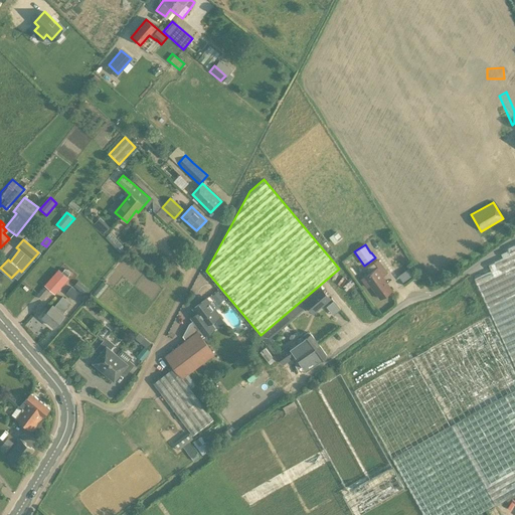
[(514,245),(508,249),(510,254),(489,265),(491,271),(475,279),(514,365),(514,245)]
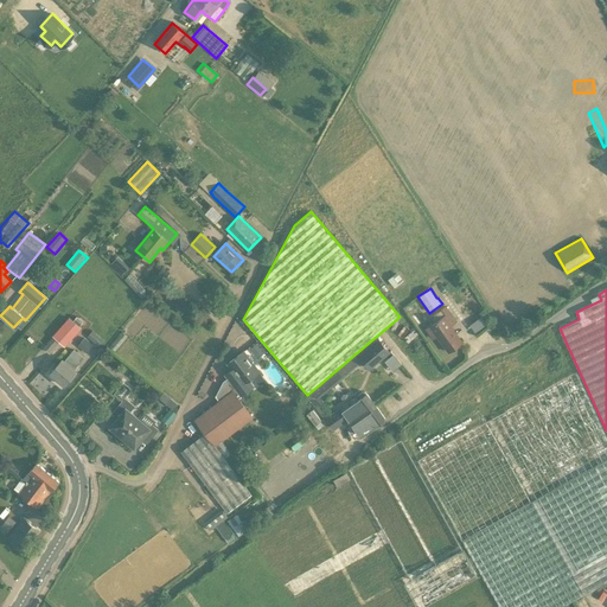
[(429,324),(432,325),(428,327),(435,337),(436,336),(448,352),(462,342),(451,326),(457,321),(446,306),(430,318),(433,321),(429,324)]
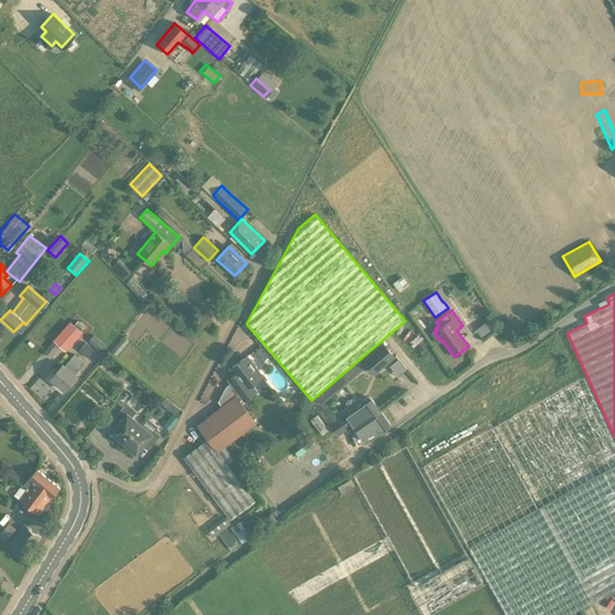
[(478,335),(491,327),(485,320),(473,328),(478,335)]
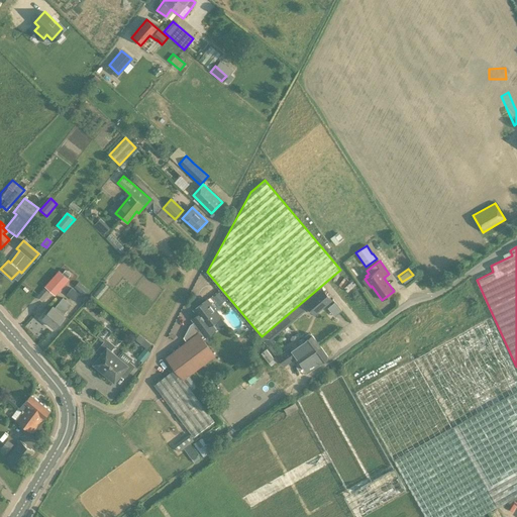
[(41,301),(49,291),(54,296),(68,281),(58,272),(44,287),(36,296),(41,301)]
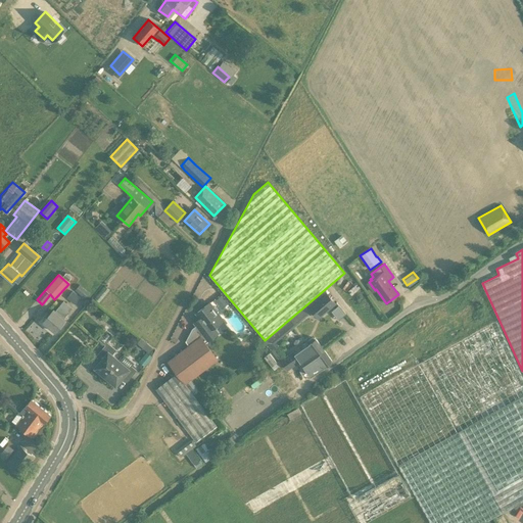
[(73,290),(85,297),(88,292),(77,284),(73,290)]
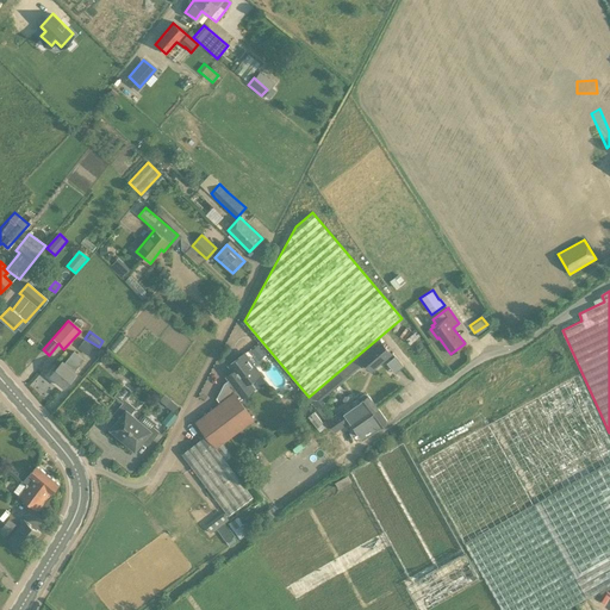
[(81,338),(76,348),(86,354),(92,344),(81,338)]
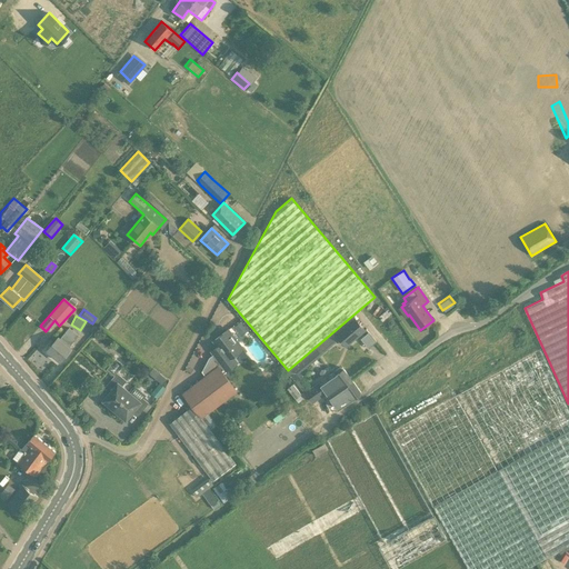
[(365,331),(355,319),(336,335),(346,347),(365,331)]
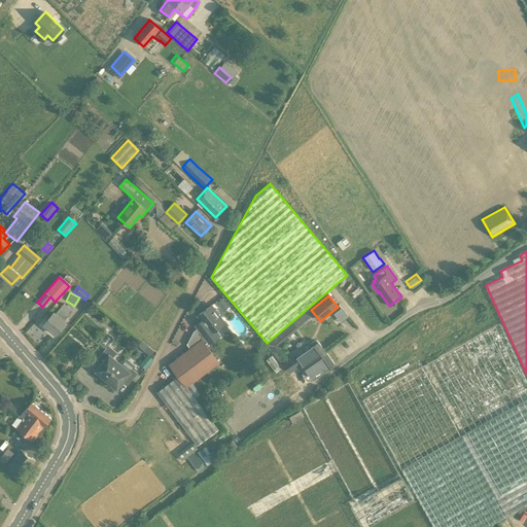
[(42,325),(56,336),(66,323),(64,321),(72,311),(64,304),(56,314),(53,312),(42,325)]
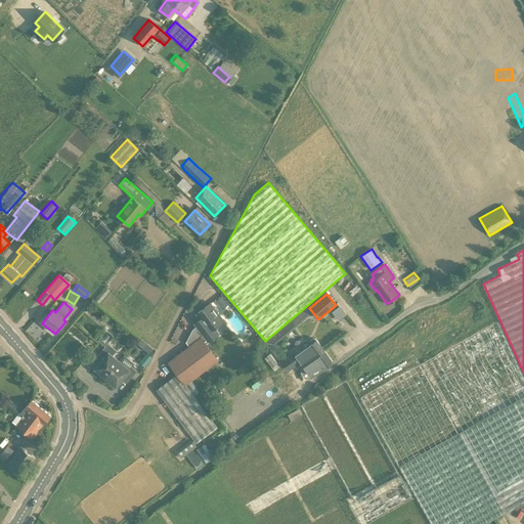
[(203,321),(197,326),(208,342),(217,335),(213,329),(223,321),(210,304),(197,314),(203,321)]
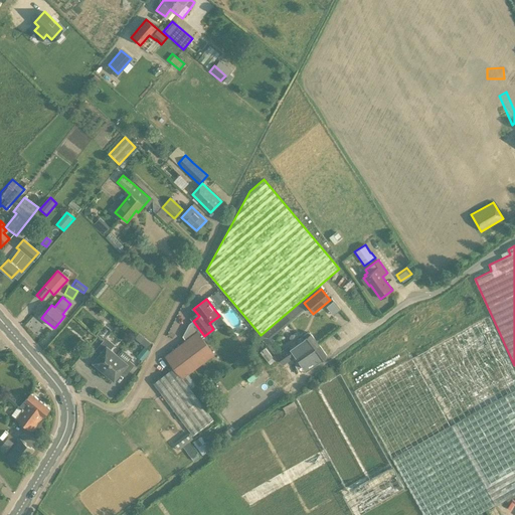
[(330,315),(339,308),(332,300),(324,306),(330,315)]
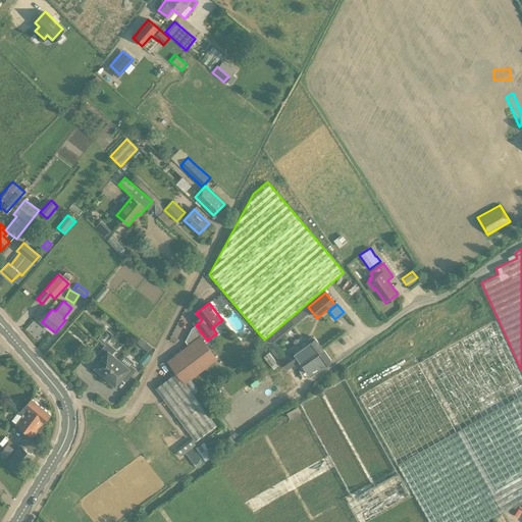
[(428,521),(480,521),(521,499),(521,377),(496,320),(359,397),(428,521)]
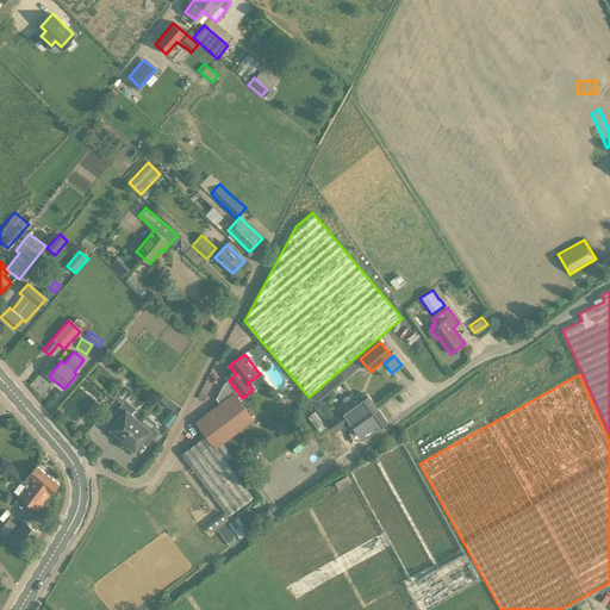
[(242,398),(229,380),(224,384),(216,398),(221,404),(195,422),(206,435),(181,454),(228,516),(253,497),(216,447),(253,419),(238,400),(242,398)]
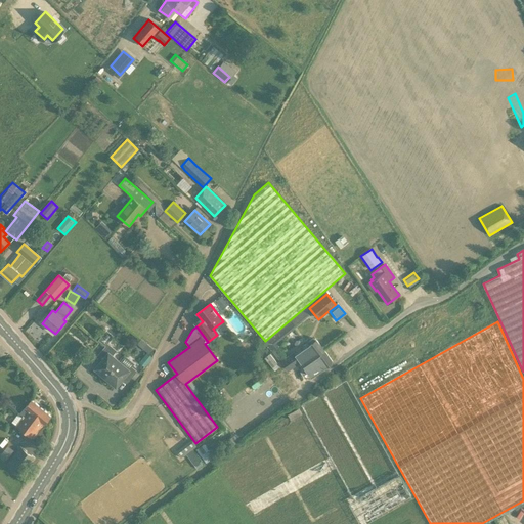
[(147,353),(151,349),(140,338),(136,343),(141,348),(133,357),(142,366),(151,357),(147,353)]
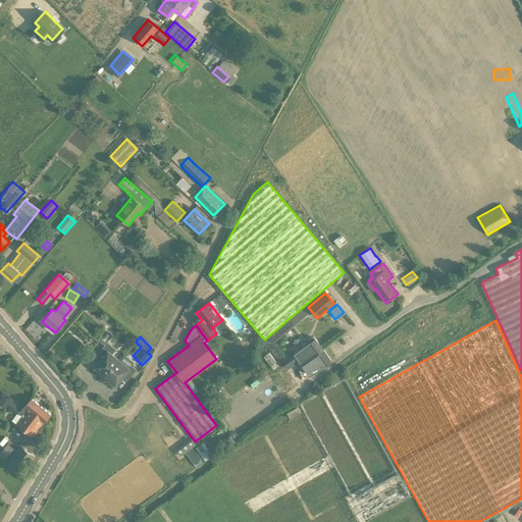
[(299,360),(302,365),(323,350),(315,338),(294,354),(292,351),(279,359),(286,369),(299,360)]
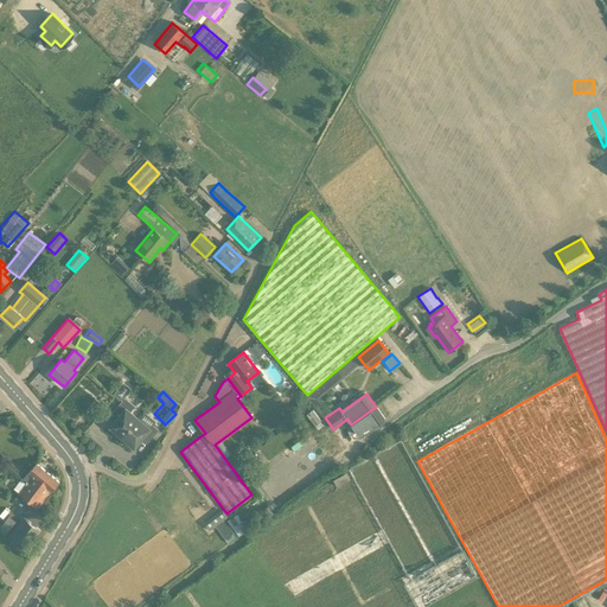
[(113,433),(120,440),(138,419),(129,411),(134,407),(123,398),(113,411),(117,416),(109,427),(114,432),(113,433)]
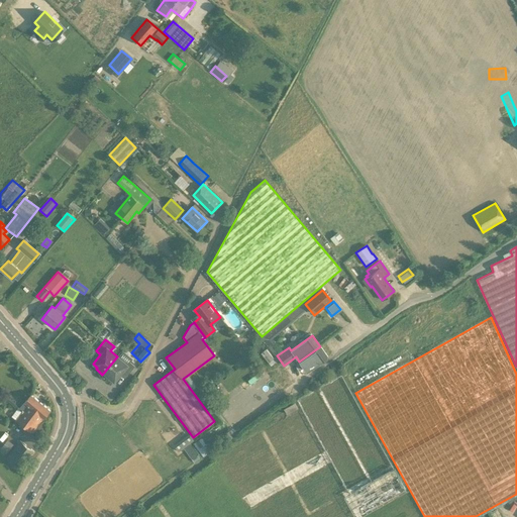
[(328,356),(320,346),(299,362),(306,371),(320,360),(321,362),(328,356)]
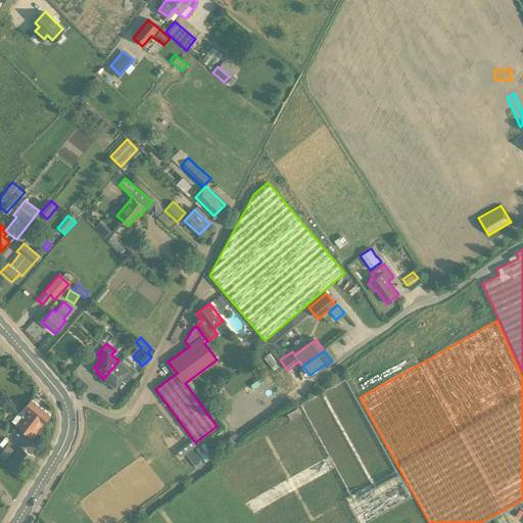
[(119,361),(103,379),(109,384),(110,382),(115,385),(123,376),(128,380),(136,371),(131,366),(128,369),(119,361)]
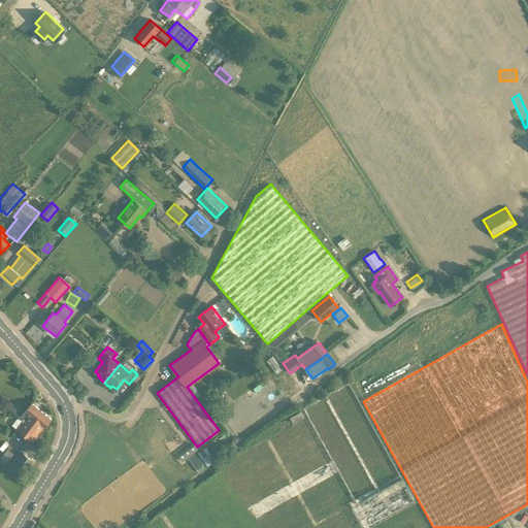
[(292,376),(281,385),(291,397),(301,388),(292,376)]
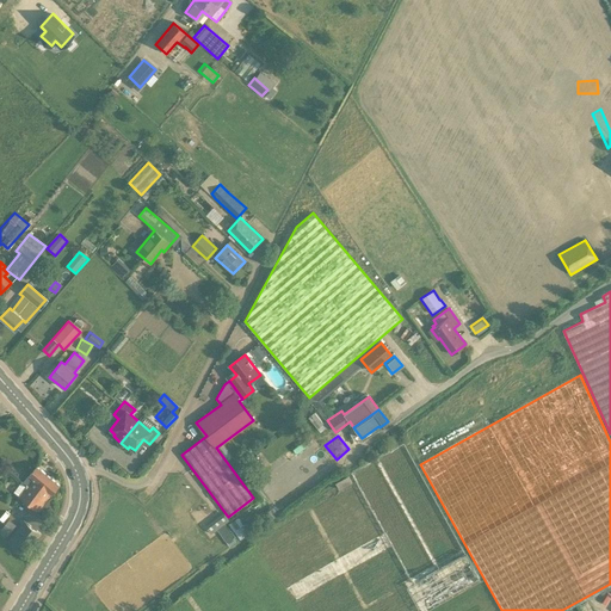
[(29,475),(23,482),(44,500),(50,493),(51,494),(59,485),(35,466),(28,475),(29,475)]
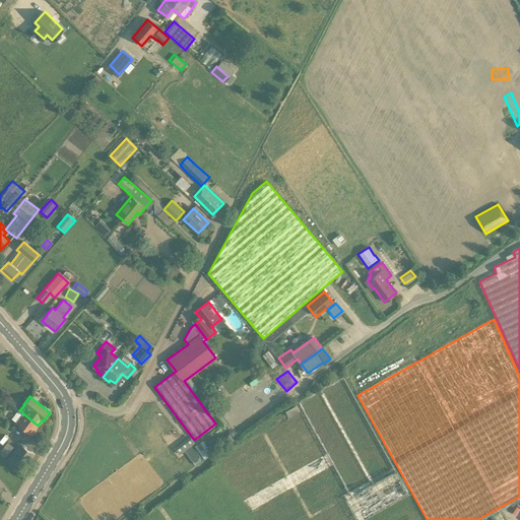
[(300,410),(297,405),(285,411),(288,416),(300,410)]
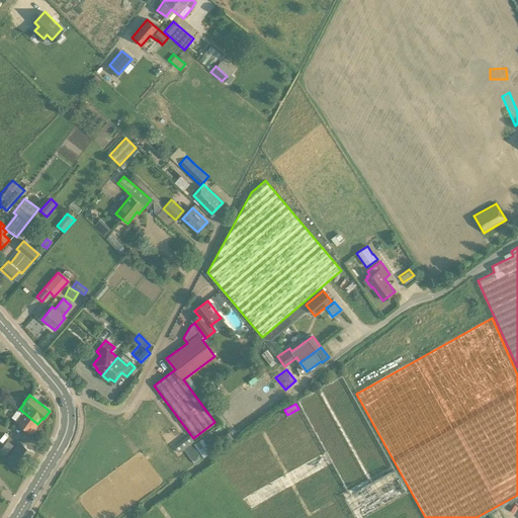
[(37,424),(19,409),(18,410),(22,413),(15,421),(30,432),(37,424)]
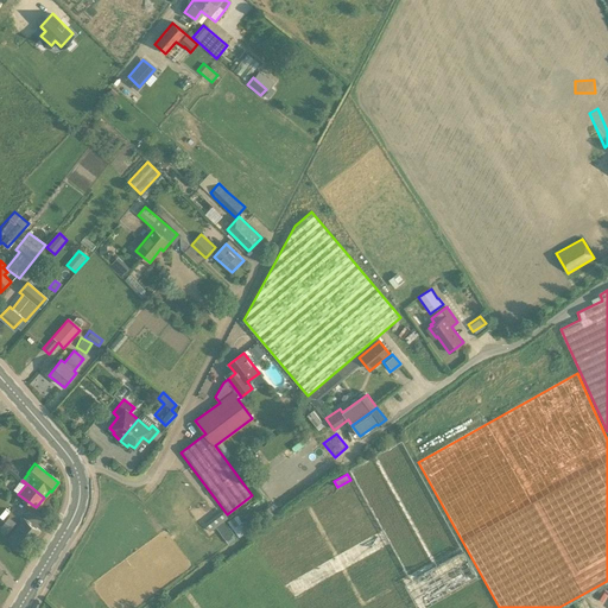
[(221,520),(226,518),(221,512),(202,524),(207,531),(215,526),(223,540),(230,536),(221,520)]
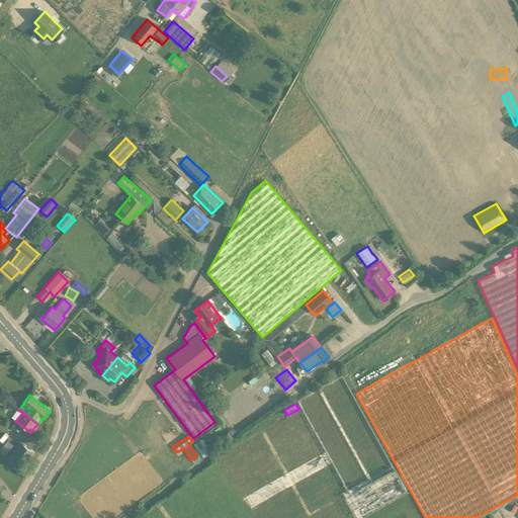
[(201,438),(193,442),(200,455),(208,451),(201,438)]
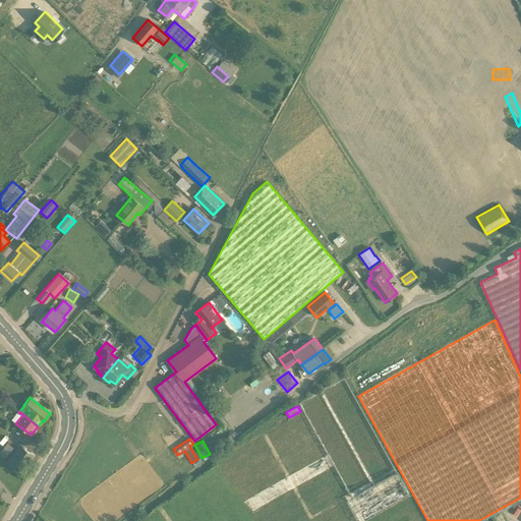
[(12,448),(7,444),(0,452),(0,453),(5,457),(12,448)]
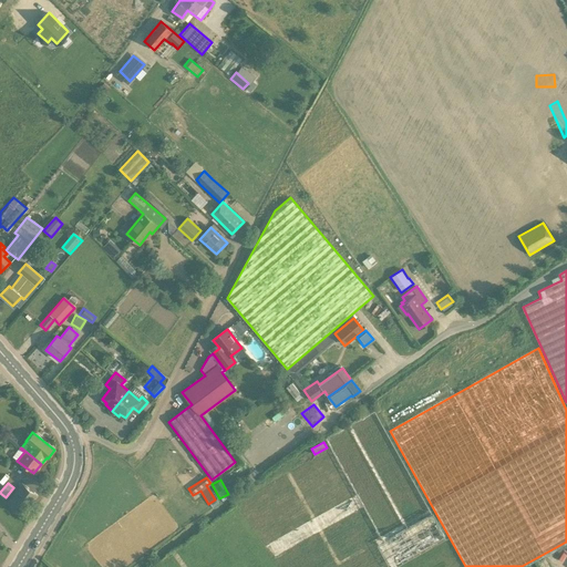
[(37,495),(21,483),(4,504),(20,516),(37,495)]
